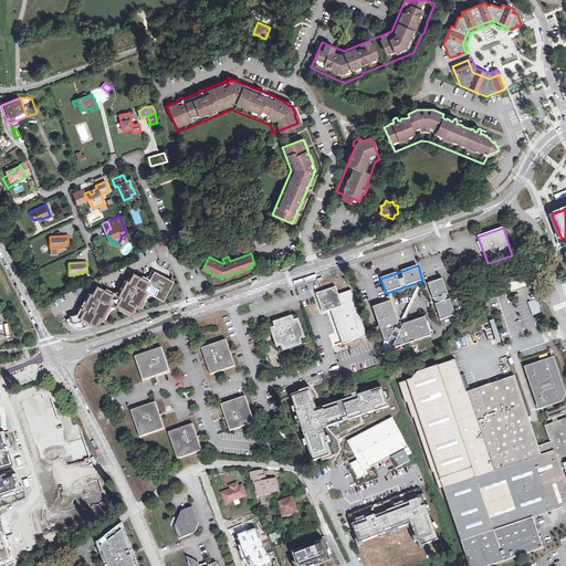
[(86,290),(79,304),(74,311),(66,313),(67,315),(64,315),(65,318),(66,321),(70,323),(72,324),(74,325),(80,324),(82,323),(84,322),(85,321),(87,317),(92,320),(92,318),(94,320),(95,317),(103,315),(107,306),(116,304),(127,311),(128,308),(129,307),(130,307),(135,301),(137,302),(139,304),(145,295),(157,292),(163,295),(164,296),(168,289),(170,286),(173,282),(168,280),(154,271),(152,270),(148,275),(144,276),(142,275),(140,278),(135,274),(134,275),(133,274),(132,276),(124,279),(122,282),(116,291),(113,291),(105,286),(103,289),(97,285),(97,287),(95,286),(94,287),(86,290)]
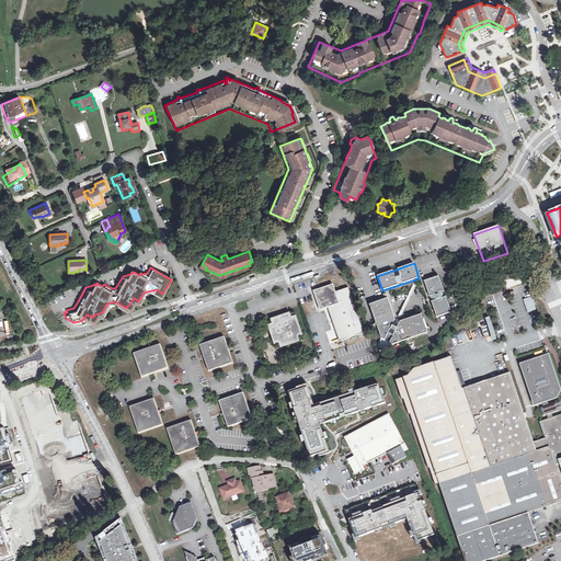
[(446,292),(445,292),(439,276),(424,282),(431,298),(430,299),(431,301),(432,301),(437,318),(451,312),(447,297),(448,297),(446,292)]
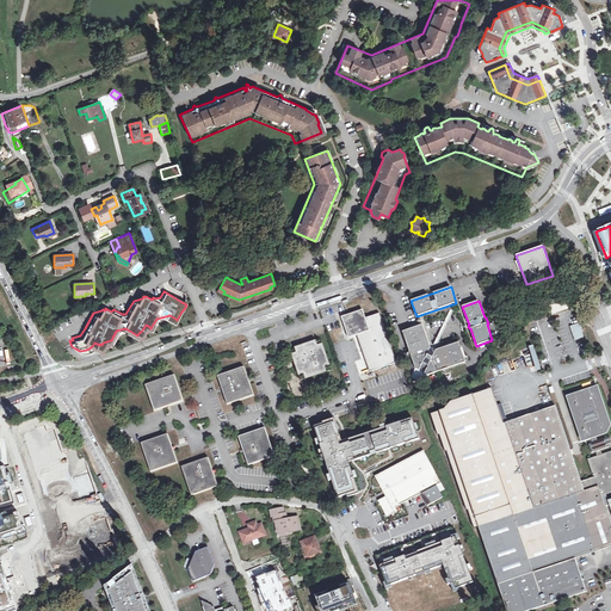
[(346,319),(343,320),(344,323),(347,337),(351,338),(357,335),(370,372),(397,363),(380,313),(365,319),(363,312),(360,310),(345,316),(346,319)]
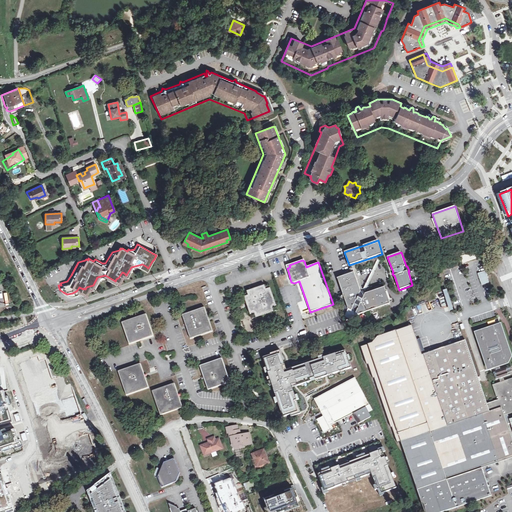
[(485,271),(478,273),(482,285),(489,283),(485,271)]
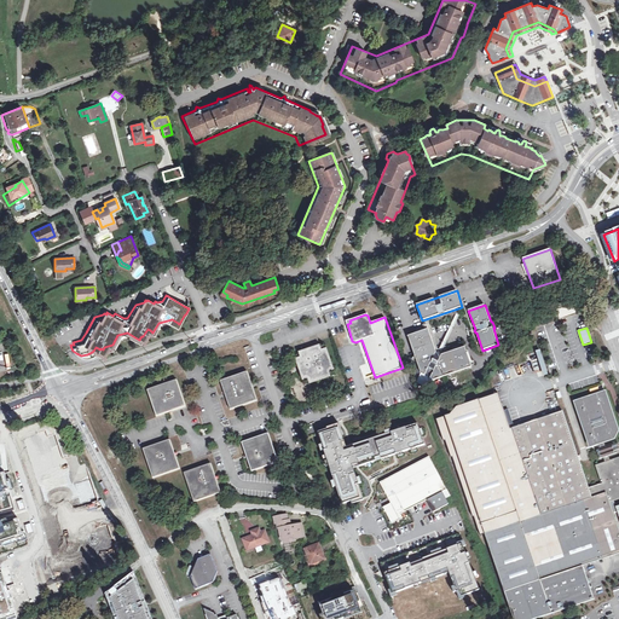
[(441,357),(435,354),(427,331),(406,339),(420,376),(433,383),(470,370),(463,350),(441,357)]
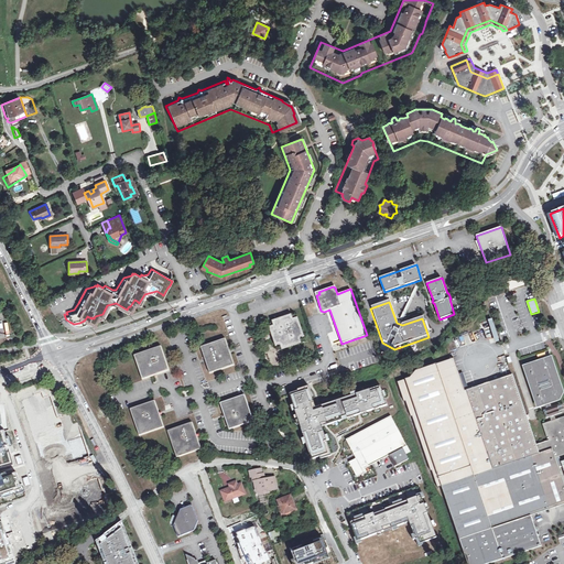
[(296,313),(268,323),(278,351),(306,342),(296,313)]
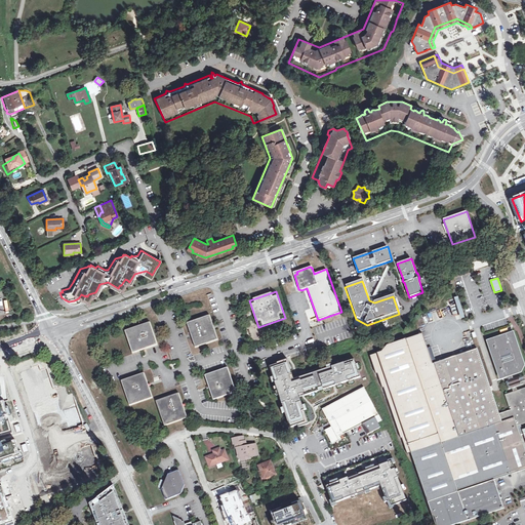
[(460,297),(455,298),(457,310),(454,310),(456,320),(463,319),(460,297)]
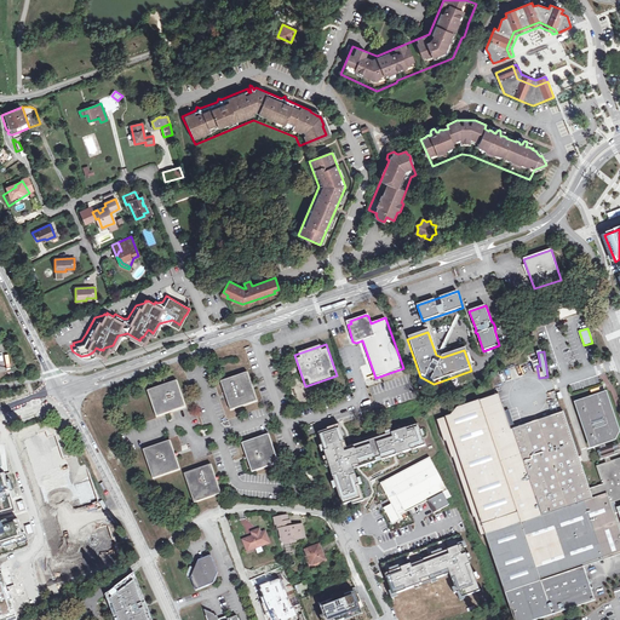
[(231,411),(258,401),(253,386),(248,372),(222,382),(227,396),(231,411)]
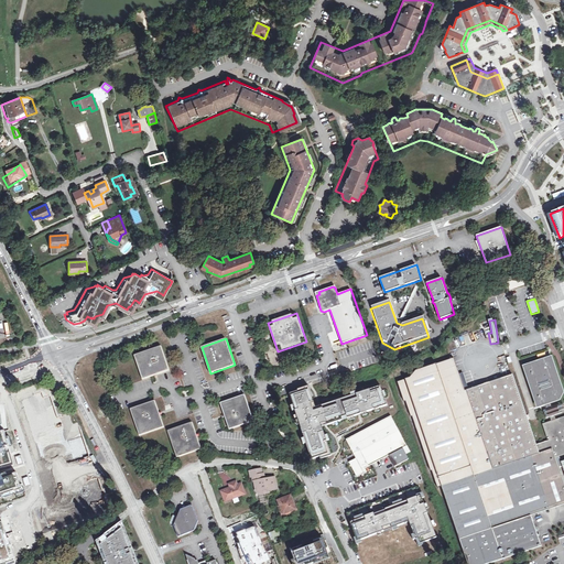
[(155,375),(169,370),(161,346),(134,355),(143,379),(155,375)]
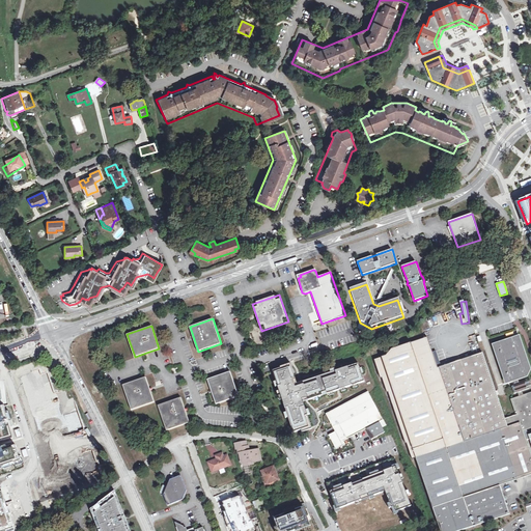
[(416,458),(434,508),(501,485),(530,475),(530,453),(523,429),(530,426),(530,393),(524,396),(523,392),(530,389),(527,382),(520,384),(518,379),(528,375),(530,370),(520,340),(521,338),(518,336),(516,337),(494,345),(507,383),(513,380),(515,386),(512,387),(514,394),(518,393),(520,397),(512,400),(518,415),(505,419),(483,353),(440,367),(463,436),(439,444),(441,450),(416,458)]
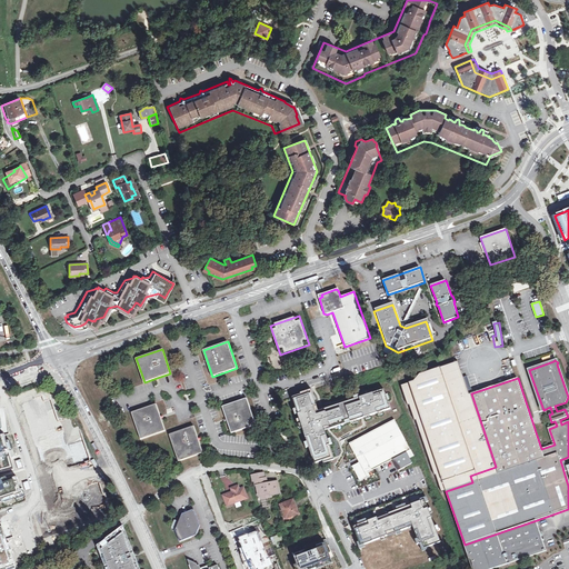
[(299,396),(291,398),(313,465),(321,461),(322,465),(333,460),(323,431),(389,409),(382,390),(317,412),(310,390),(299,395),(299,396)]
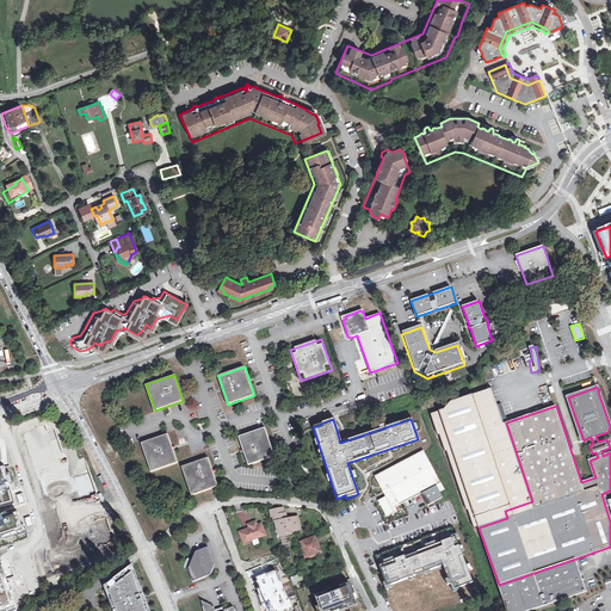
[(45,424),(20,433),(44,498),(80,486),(82,493),(92,489),(75,444),(65,448),(56,426),(47,429),(45,424)]
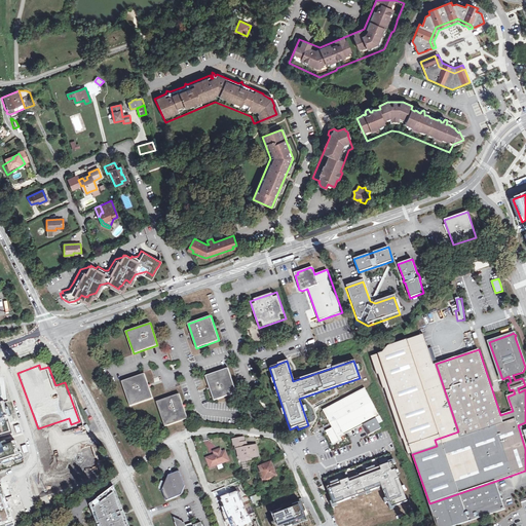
[(214,401),(236,392),(228,368),(205,376),(210,388),(214,401)]
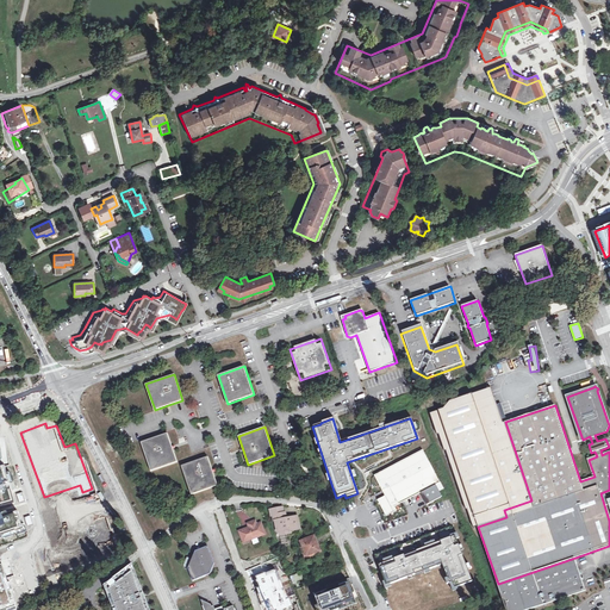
[(151,471),(176,462),(173,449),(167,434),(142,443),(151,471)]
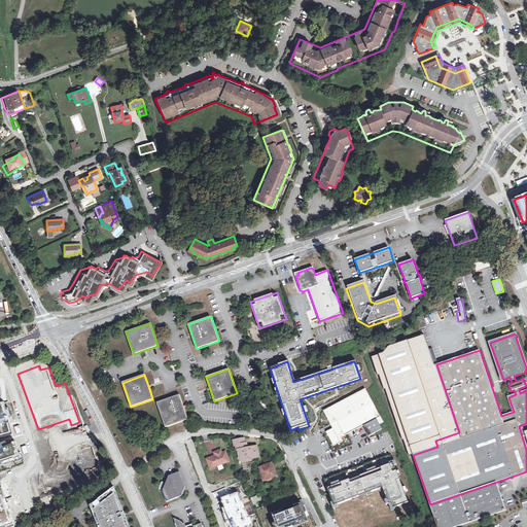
[(380,425),(384,423),(365,389),(323,412),(332,429),(326,432),(334,446),(343,442),(341,437),(363,426),(370,436),(383,429),(380,425)]
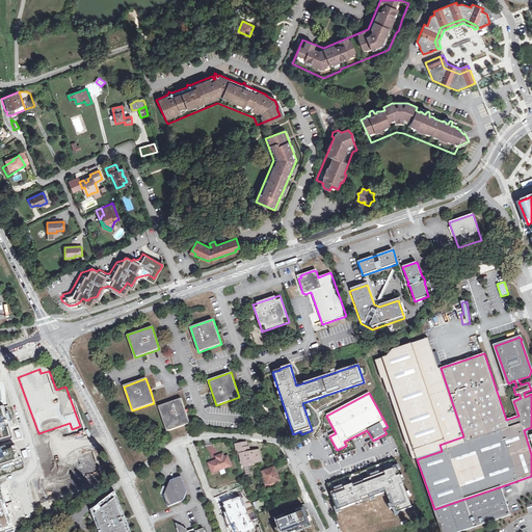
[(167,431),(189,423),(187,416),(181,399),(158,406),(167,431)]
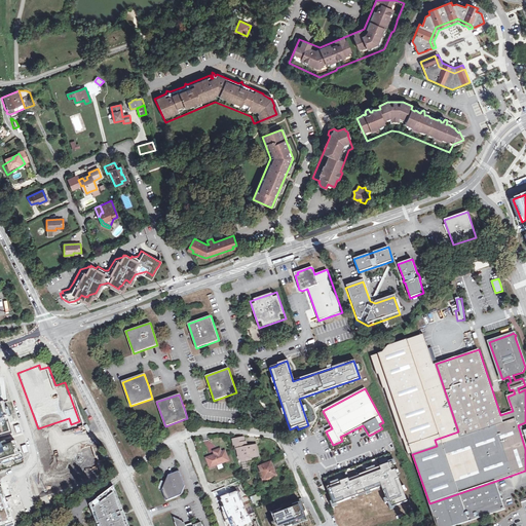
[(4,402),(0,402),(0,438),(13,434),(4,402)]
